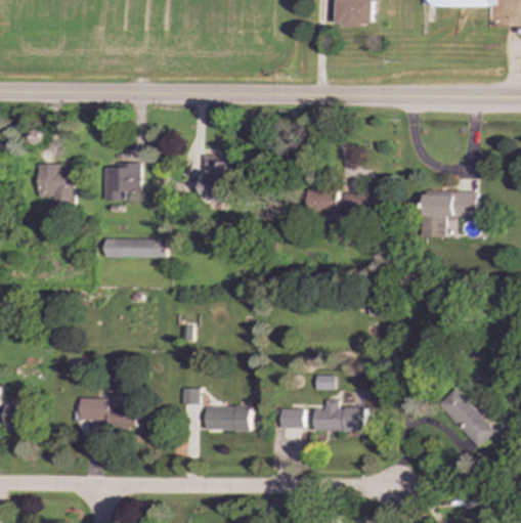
[(335,0),(335,25),(373,25),(373,0),(335,0)]
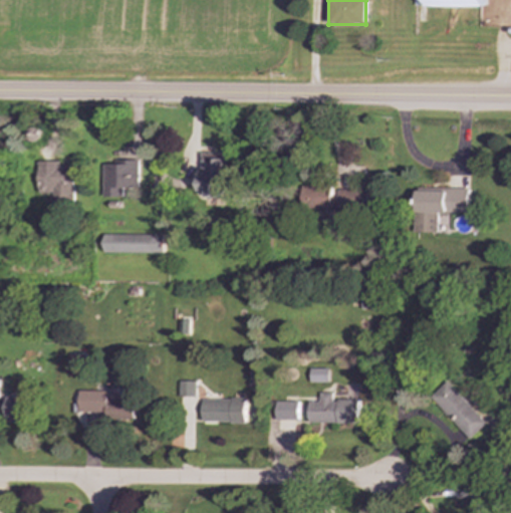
[(204,196),(221,197),(222,153),(197,152),(197,189),(204,189),(204,196)]
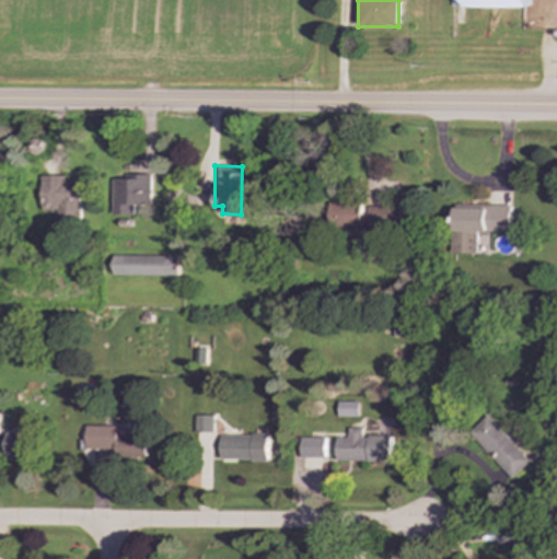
[(148,202),(148,174),(108,175),(108,213),(130,213),(130,204),(148,202)]
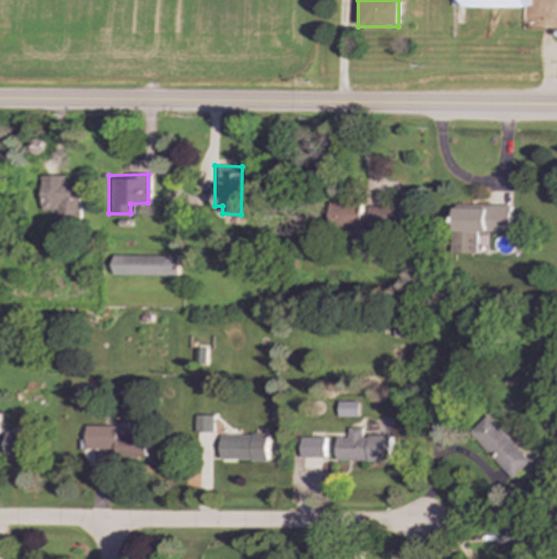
[(54,209),(55,221),(79,220),(78,181),(61,181),(61,175),(37,175),(38,209),(54,209)]
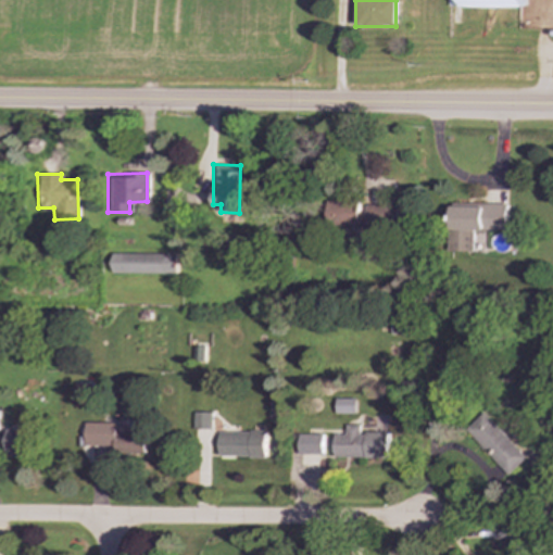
[(394,204),(356,204),(356,201),(323,200),(323,225),(393,226),(394,204)]
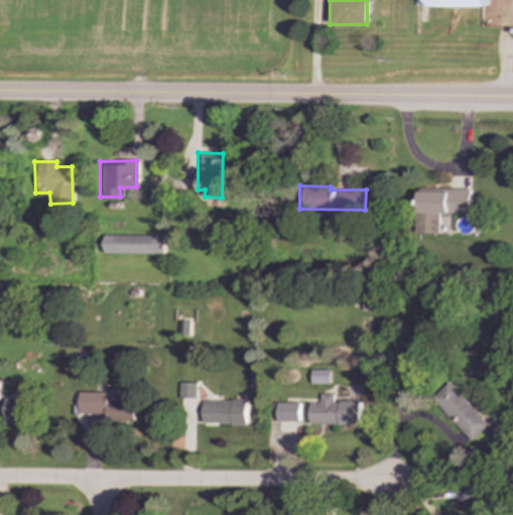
[(437,233),(437,213),(469,213),(469,188),(414,187),(413,233),(437,233)]
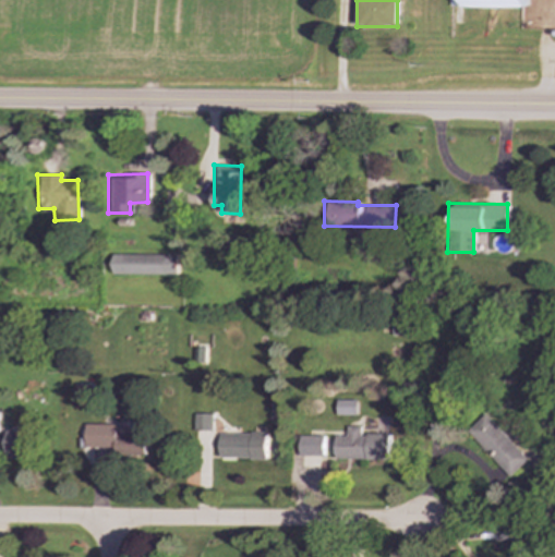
[(109,274),(175,274),(175,254),(109,253),(109,274)]
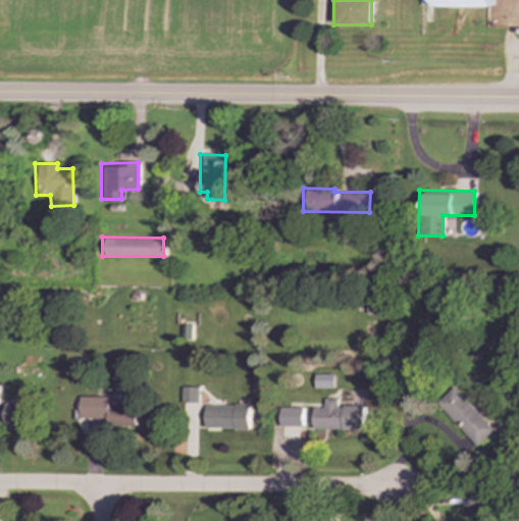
[(329,387),(329,373),(311,373),(311,387),(329,387)]
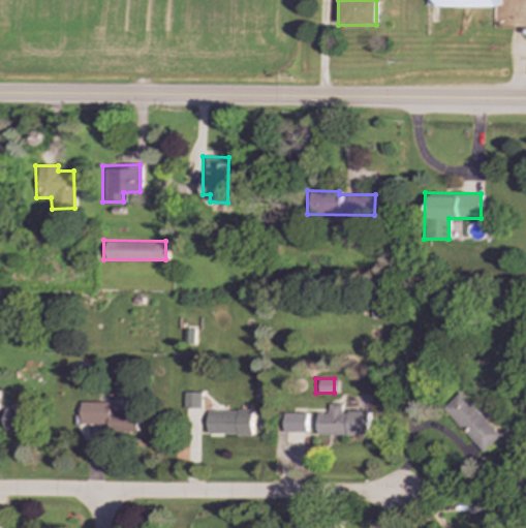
[(180,407),(197,408),(197,392),(180,392),(180,407)]
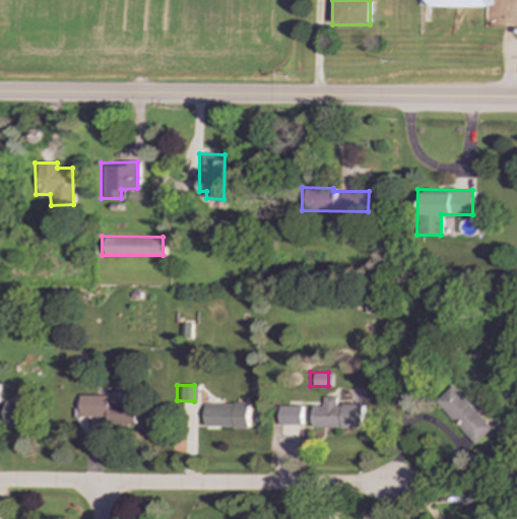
[(474,443),(491,426),(447,385),(431,401),(474,443)]
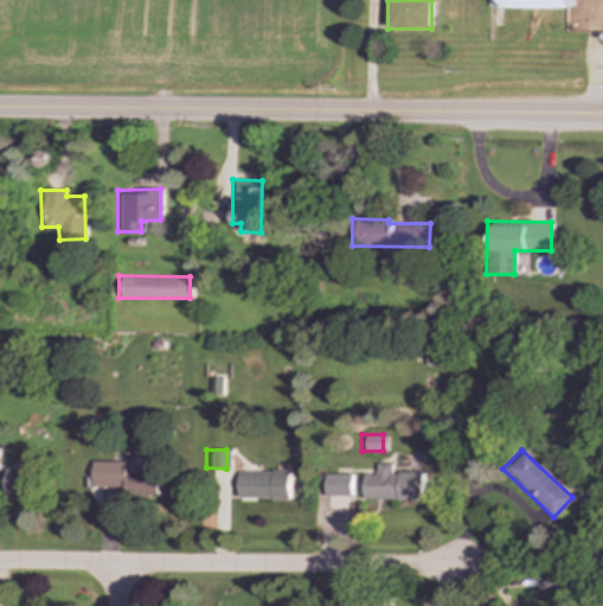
[(88,460),(88,490),(154,491),(155,460),(141,460),(141,472),(122,471),(122,460),(88,460)]
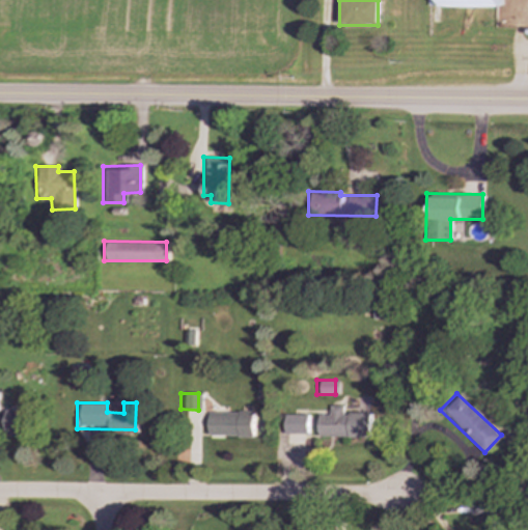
[(315,437),(367,436),(367,412),(339,413),(339,405),(326,405),(326,414),(314,414),(315,437)]
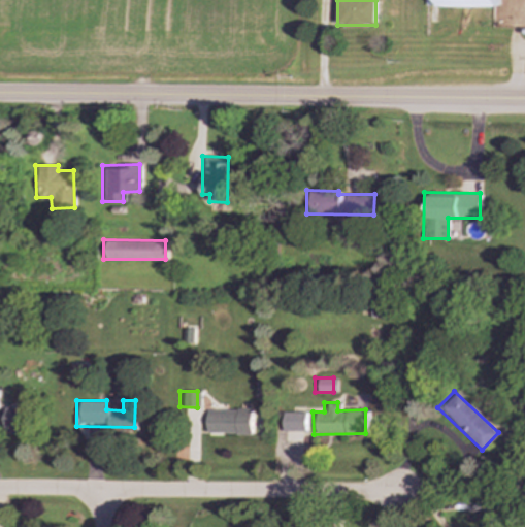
[(1,429),(24,429),(24,407),(2,406),(1,429)]
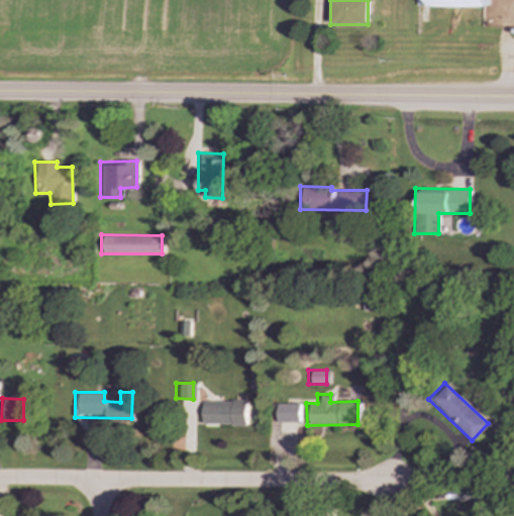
[(199,400),(199,423),(243,424),(243,401),(199,400)]
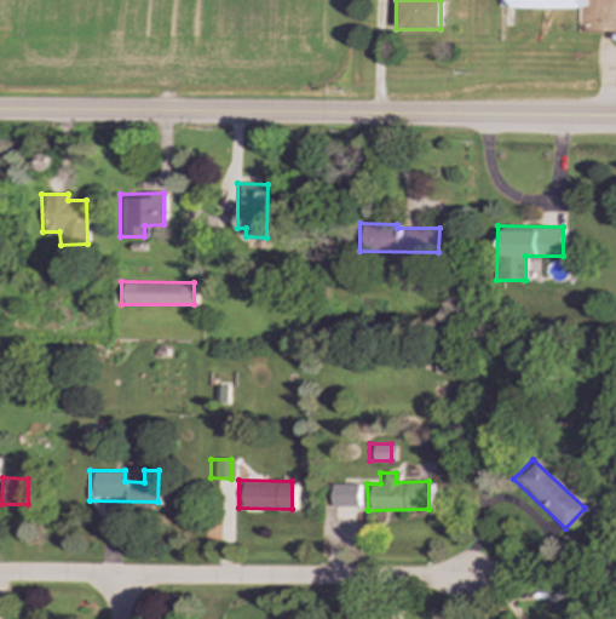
[(356,505),(355,483),(328,483),(328,506),(356,505)]
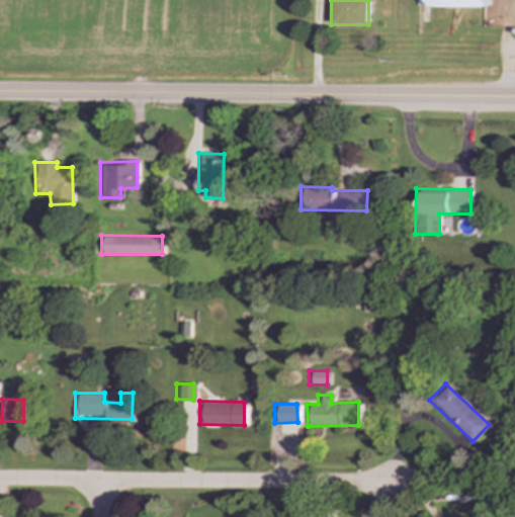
[(458,502),(474,501),(474,490),(458,490),(458,502)]
